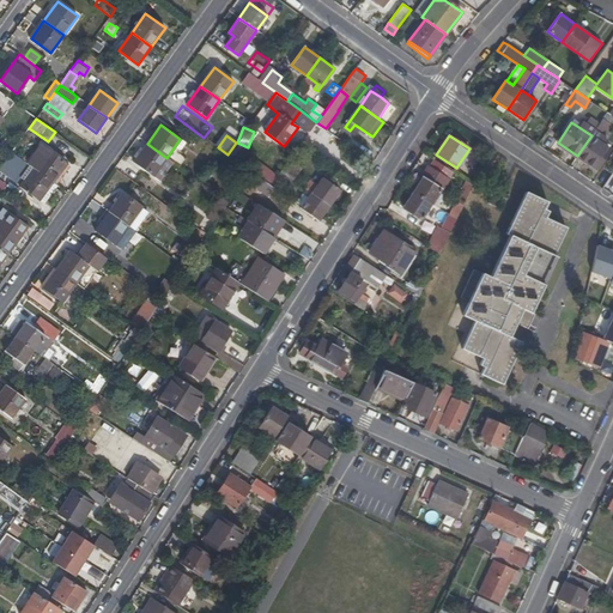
[(592,135),(577,156),(596,169),(610,150),(592,135)]
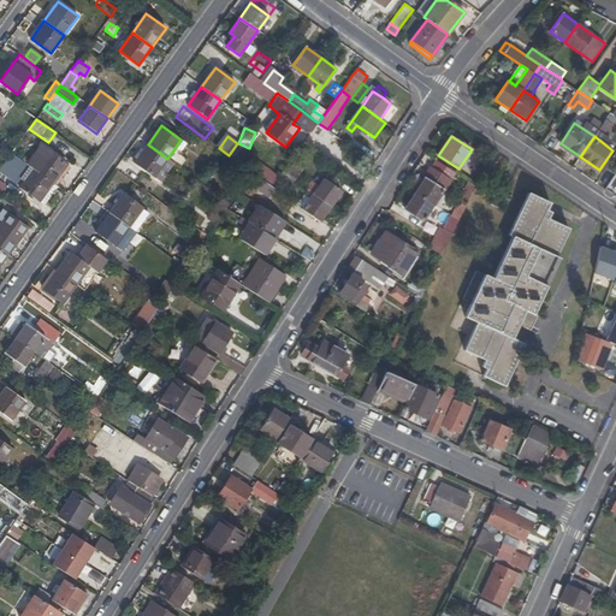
[(357,152),(363,144),(354,137),(349,144),(357,152)]
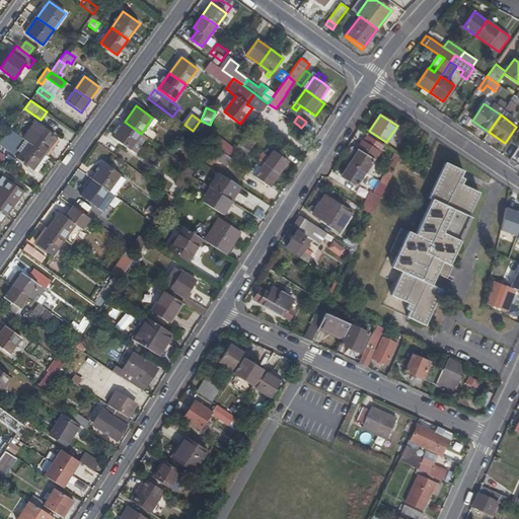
[(301,128),(312,135),(317,128),(306,120),(306,122),(301,128)]
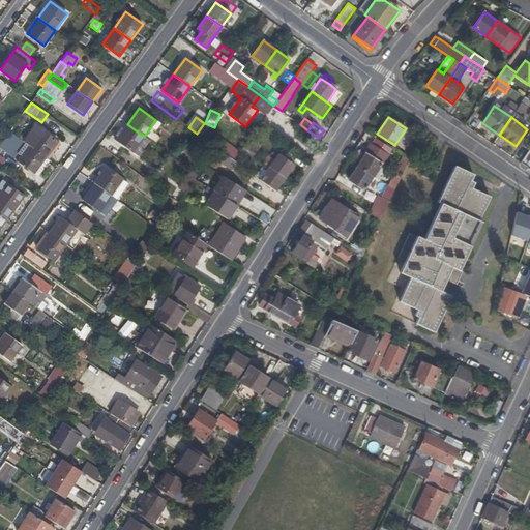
[(133,151),(144,137),(127,124),(123,129),(121,127),(114,138),(133,151)]
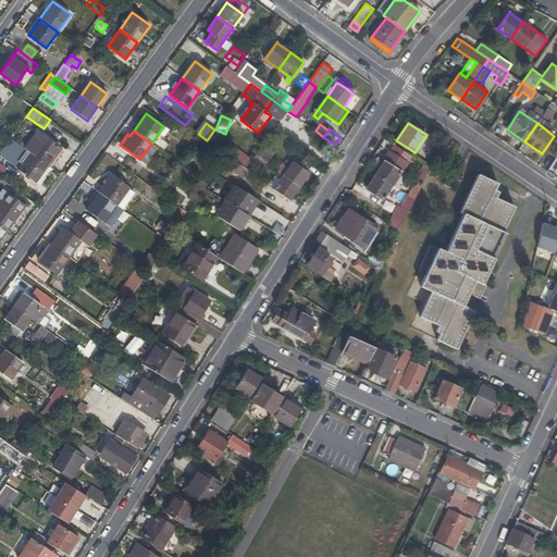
[(29,152),(47,165),(60,148),(42,135),(29,152)]
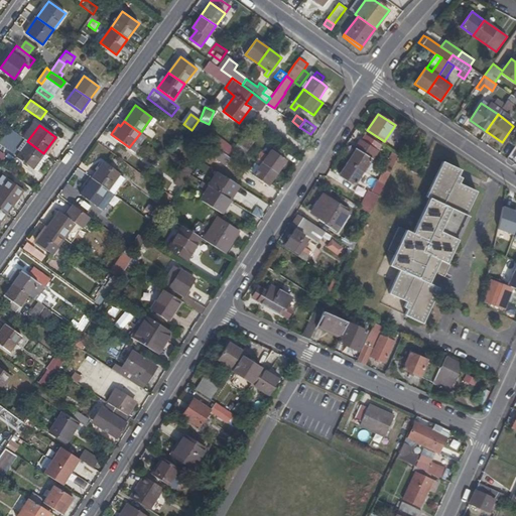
[(32,168),(43,153),(27,141),(9,128),(2,138),(20,151),(16,156),(32,168)]
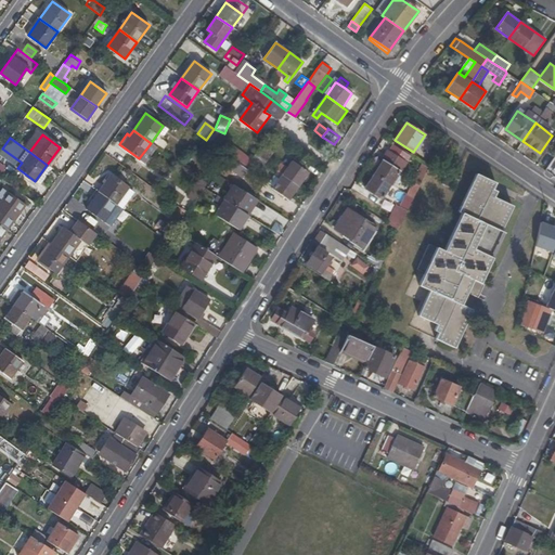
[(222,151),(227,154),(244,155),(228,143),(222,151)]
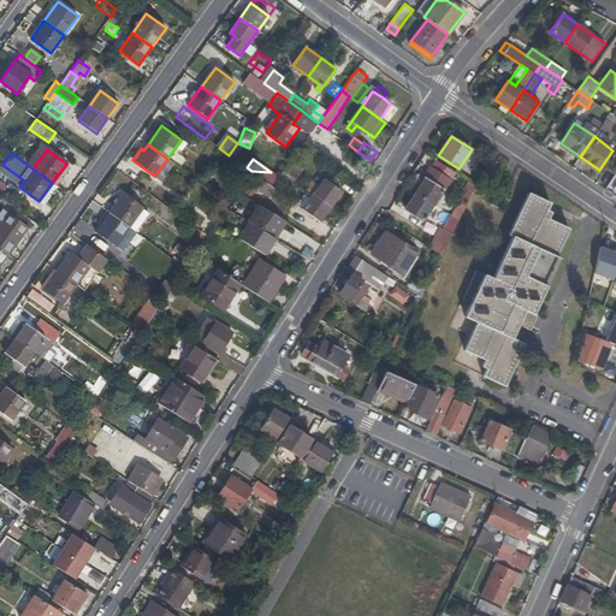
[(431,167),(414,193),(434,205),(450,179),(431,167)]
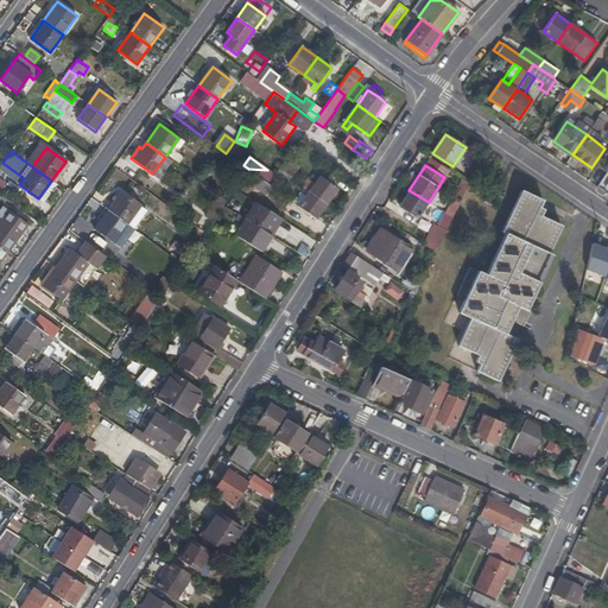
[(267,170),(248,169),(268,184),(273,177),(274,175),(267,170)]
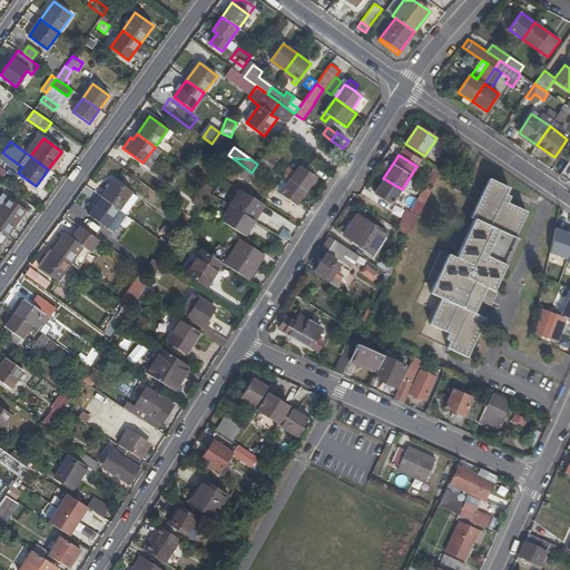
[(257,164),(256,166),(268,174),(273,167),(262,159),(257,164)]
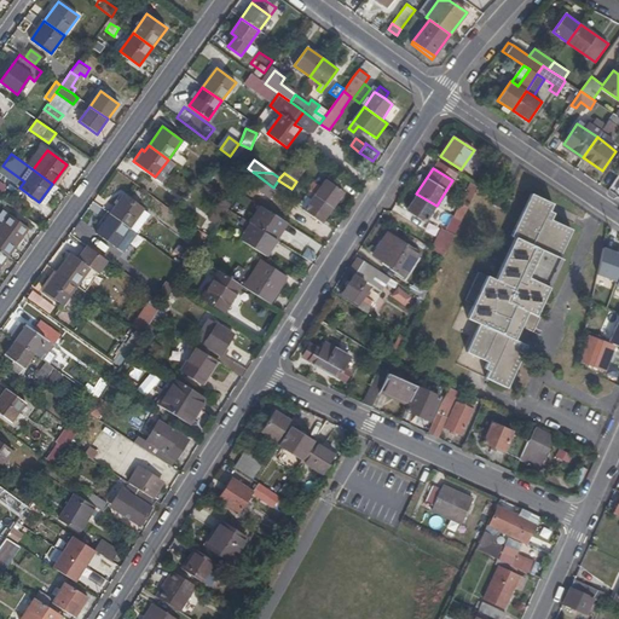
[(314,195),(333,208),(343,192),(325,180),(314,195)]
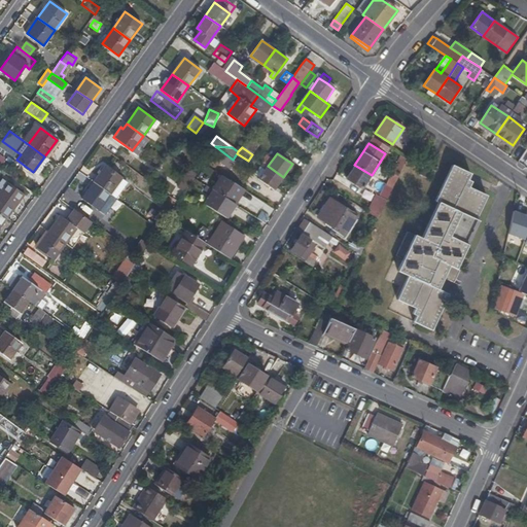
[(399,173),(407,160),(399,156),(392,170),(399,173)]
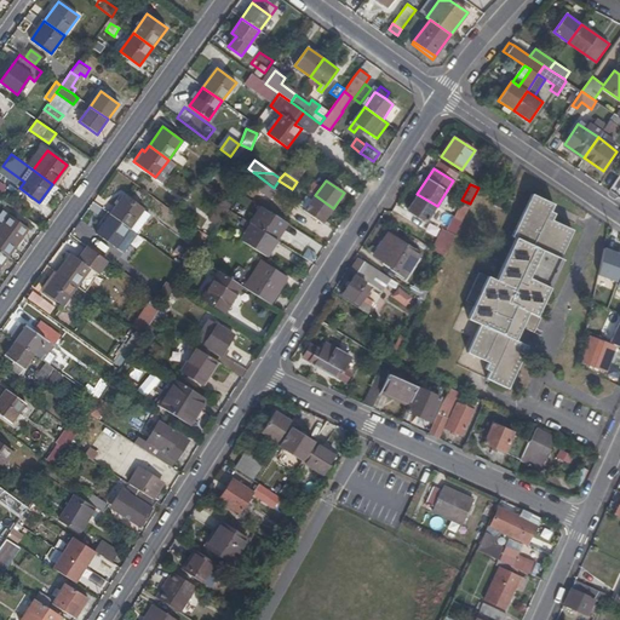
[(426,222),(437,206),(417,194),(407,210),(426,222)]
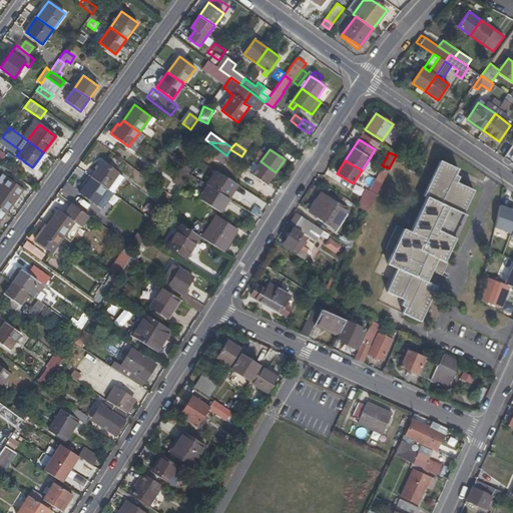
[(102,161),(91,177),(107,189),(119,173),(102,161)]
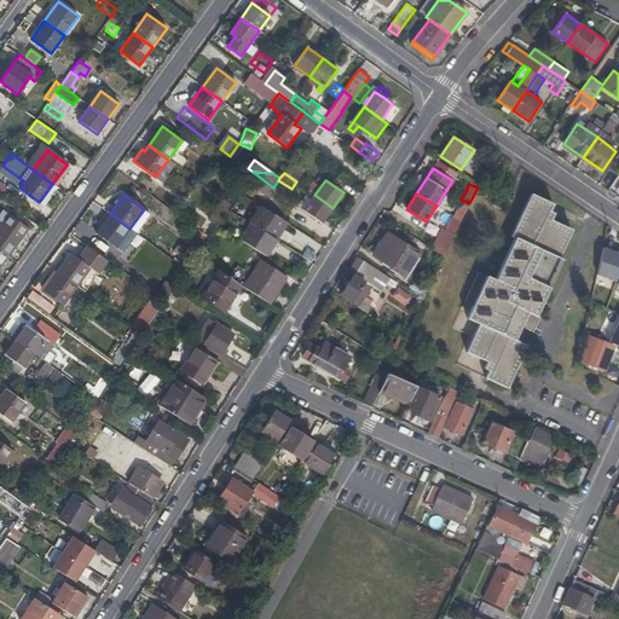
[(323,223),(333,208),(314,195),(304,209),(323,223)]
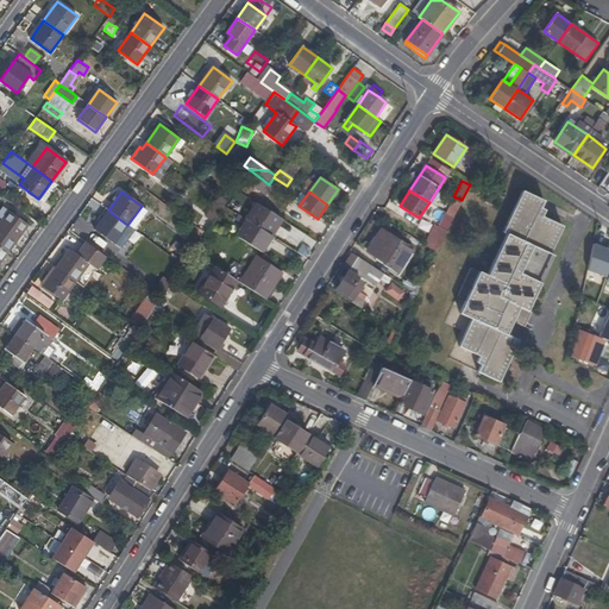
[(225,203),(227,201),(220,196),(206,218),(213,223),(214,219),(225,203)]
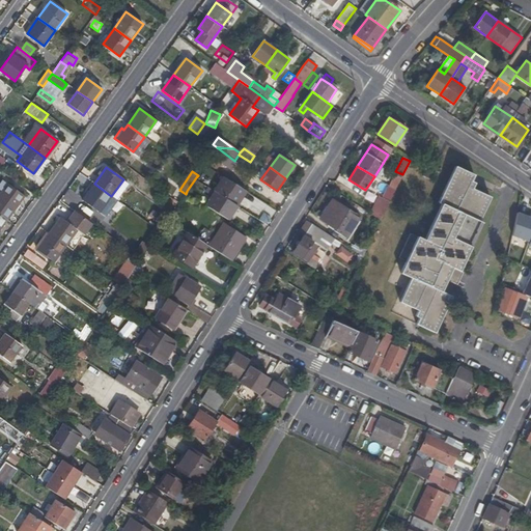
[(475,177),(455,171),(440,205),(443,206),(425,243),(412,235),(400,260),(407,263),(401,275),(412,280),(400,304),(419,312),(416,318),(418,319),(415,326),(434,334),(451,299),(442,294),(447,282),(453,271),(460,274),(483,225),(479,224),(491,200),(473,191),(475,186),(472,184),(475,177)]
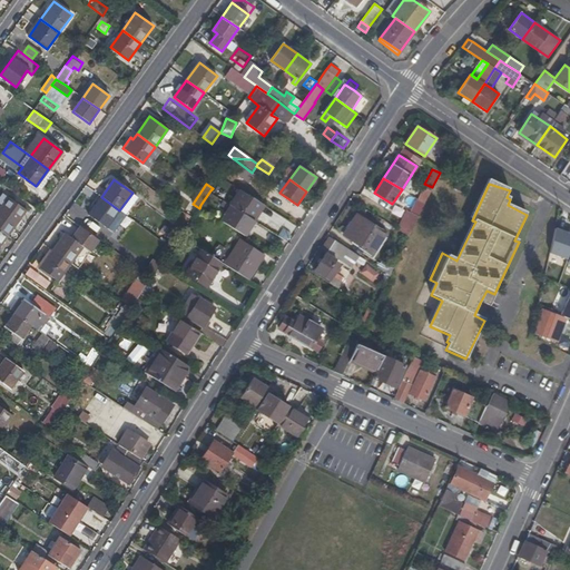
[(424,187),(418,199),(425,205),(432,190),(424,187)]
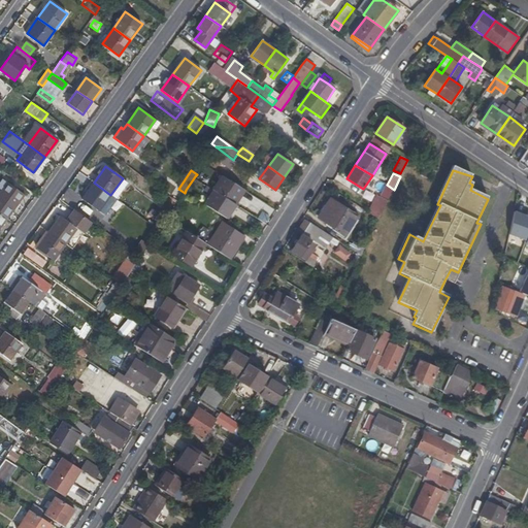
[(213,188),(213,189),(236,202),(244,189),(222,174),(213,188)]
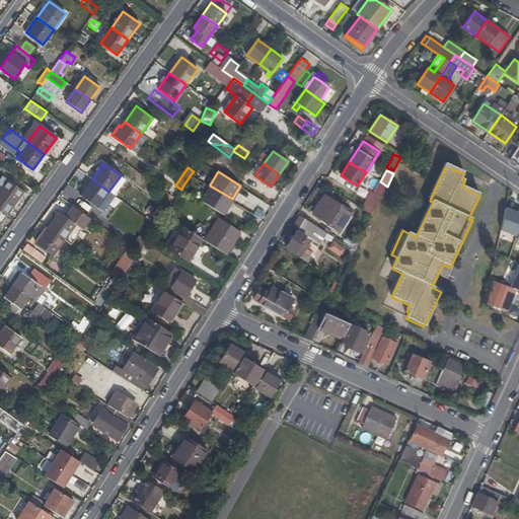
[(108,192),(92,179),(81,195),(103,211),(115,196),(108,192)]
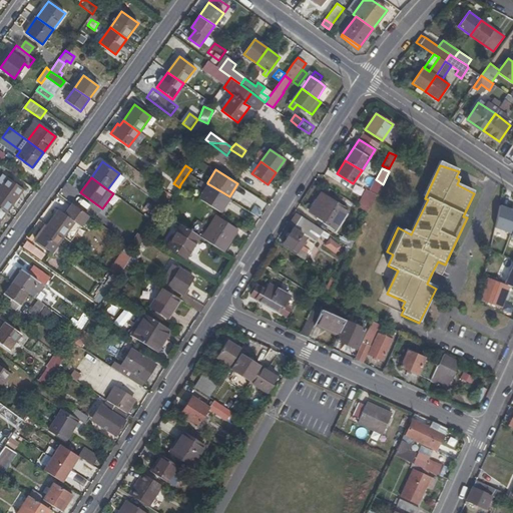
[(369,213),(383,184),(376,179),(371,191),(368,190),(365,197),(368,198),(364,204),(360,202),(357,206),(369,213)]
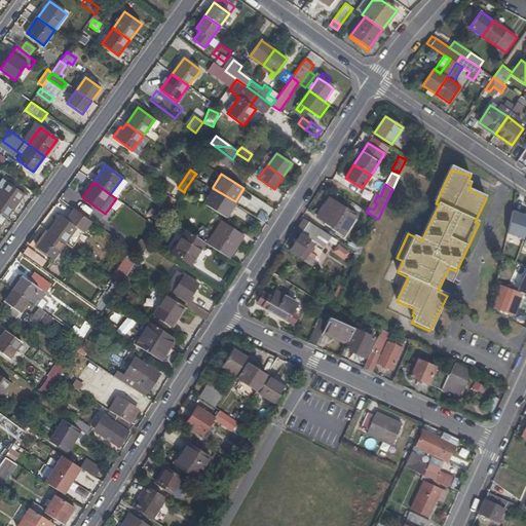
[(213,188),(204,201),(226,216),(235,201),(213,188)]
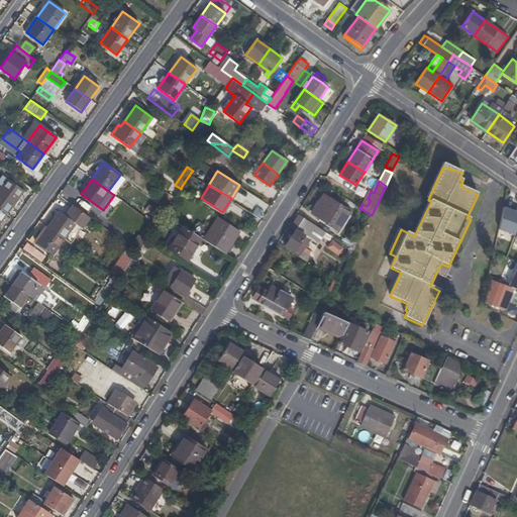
[(0,209),(6,214),(18,198),(2,186),(0,188),(0,209)]
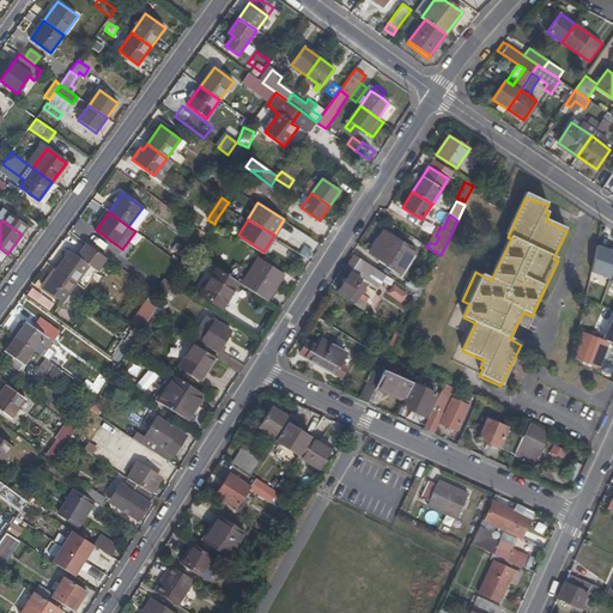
[(401,244),(384,232),(371,252),(381,259),(380,260),(400,274),(416,250),(404,241),(401,244)]
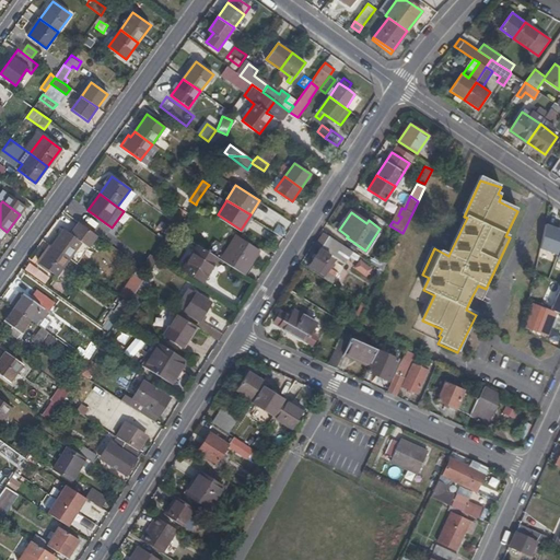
[(89,247),(97,236),(79,222),(70,234),(63,229),(50,246),(69,259),(81,242),(89,247)]
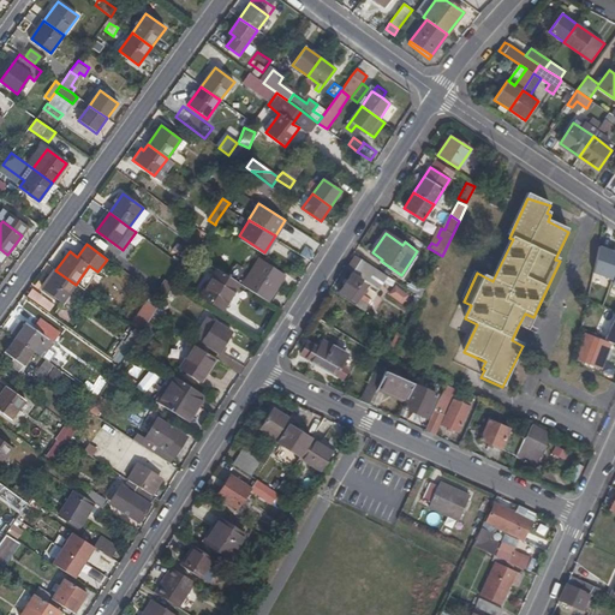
[(614,270),(614,254),(598,249),(593,274),(611,280),(614,270)]
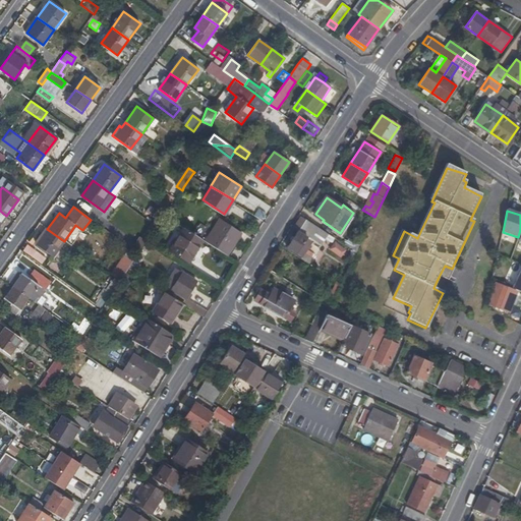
[(158,227),(165,215),(160,213),(153,223),(158,227)]
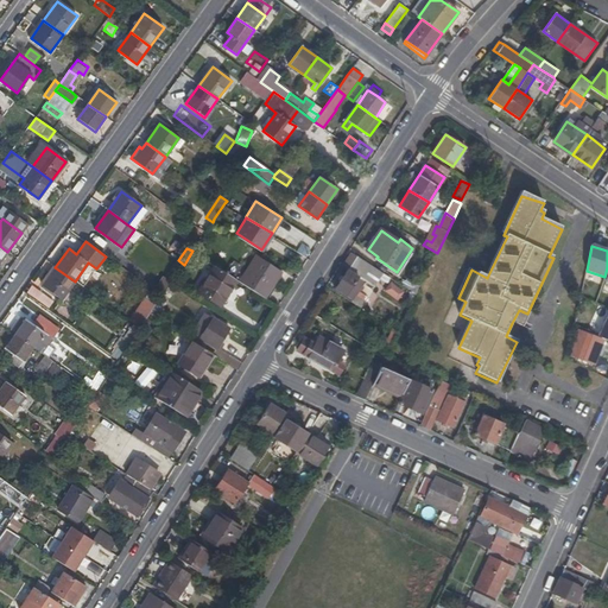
[(240,280),(265,296),(282,271),(257,255),(240,280)]
